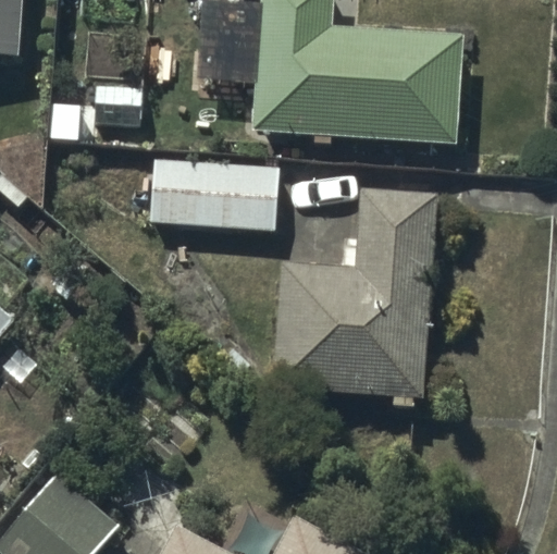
[(0,0),(0,54),(21,57),(23,0),(0,0)]
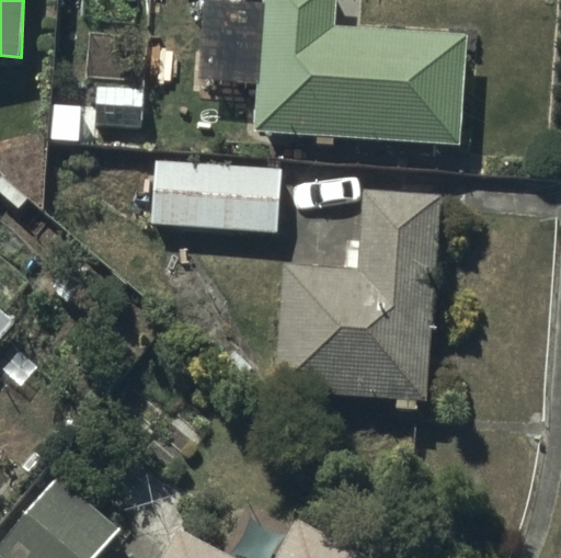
[(265,0),(253,132),(462,147),(470,34),(333,24),(334,0),(265,0)]
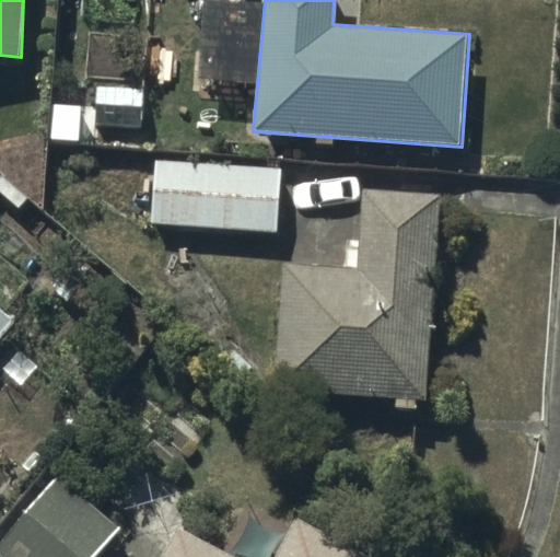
[(280,166),(154,160),(151,222),(277,229),(280,166)]
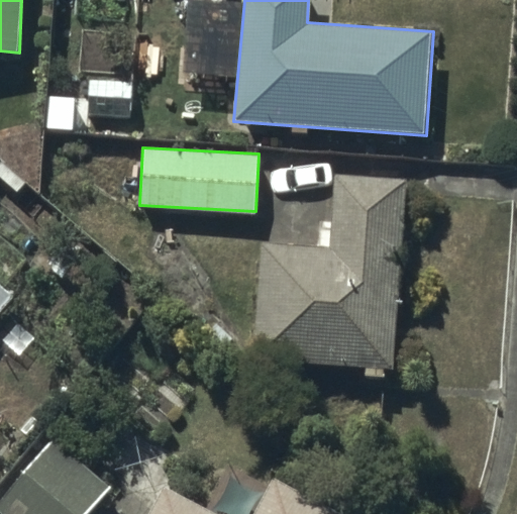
[(394,370),(405,179),(335,178),(331,248),(259,244),(251,362),(365,368),(364,377),(385,378),(385,370),(394,370)]
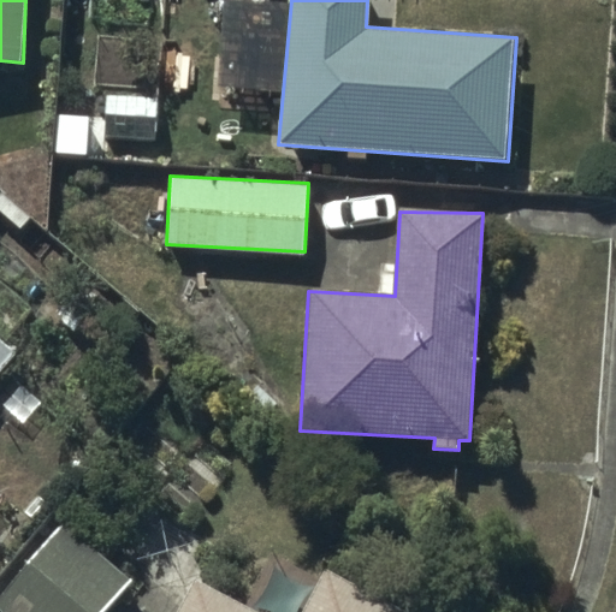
[(0,363),(13,348),(0,337),(0,363)]
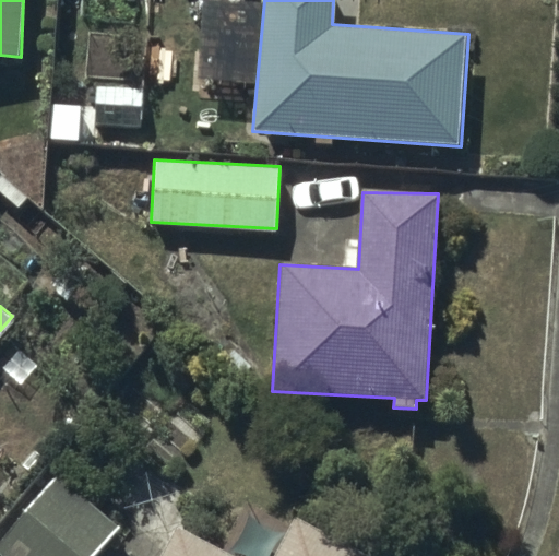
[(0,554),(2,555),(95,555),(120,528),(57,472),(0,536),(0,554)]
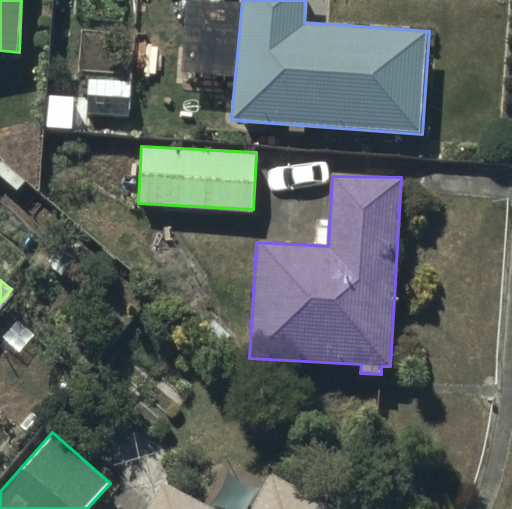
[(252,508),(216,508),(164,484),(150,508),(338,508),(271,474),(252,508)]
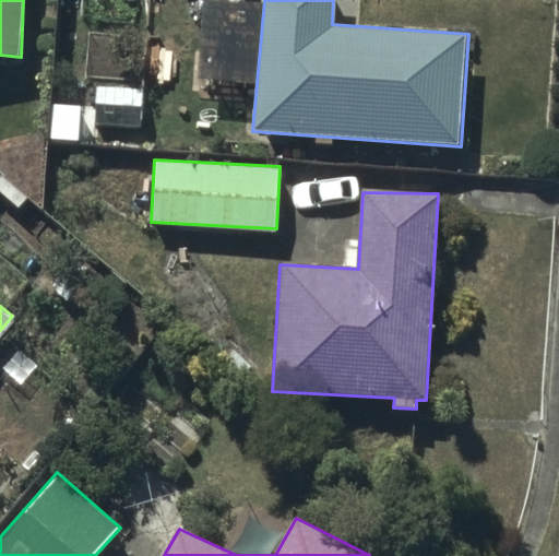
All buildings are outlined.
